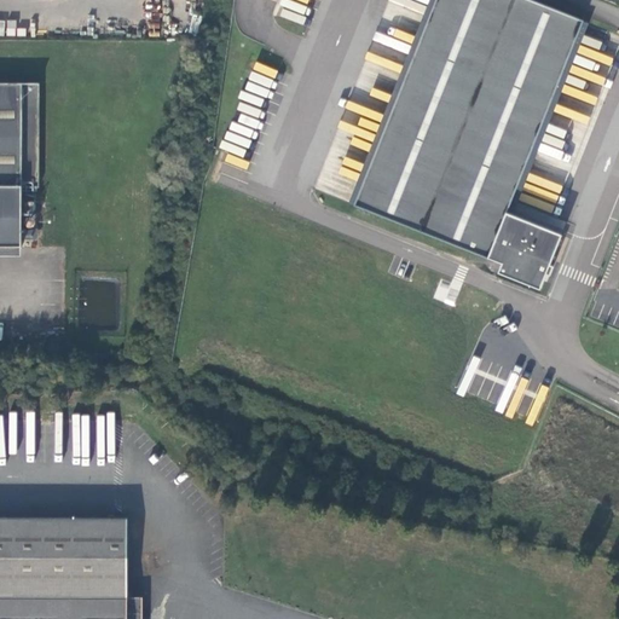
[(498,273),(541,290),(547,275),(550,277),(554,266),(550,265),(562,235),(508,213),(584,21),(530,0),(435,0),(354,206),(502,264),(498,273)]
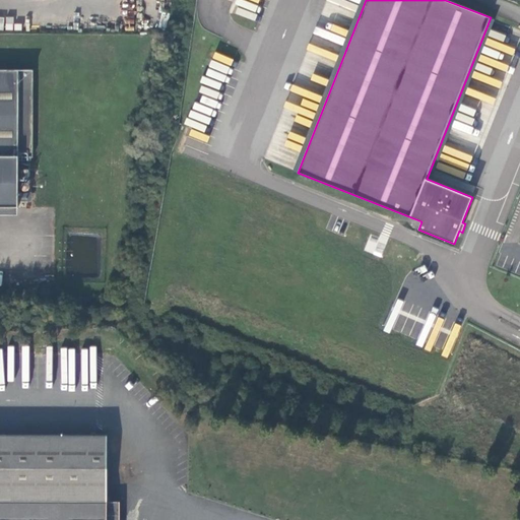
[(0,207),(18,207),(18,201),(18,192),(18,157),(33,156),(34,69),(0,69),(0,207)]
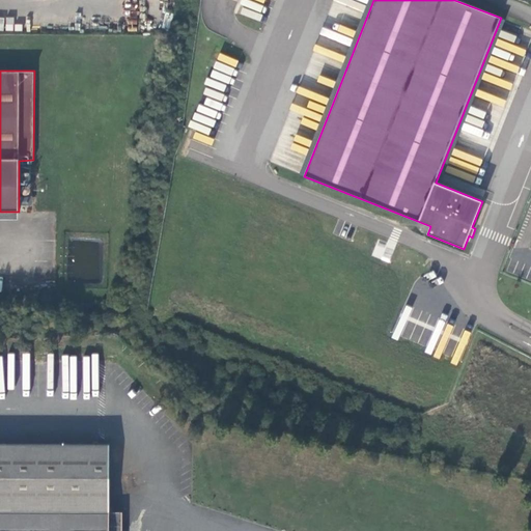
[(29,196),(19,196),(19,205),(30,205),(29,196)]
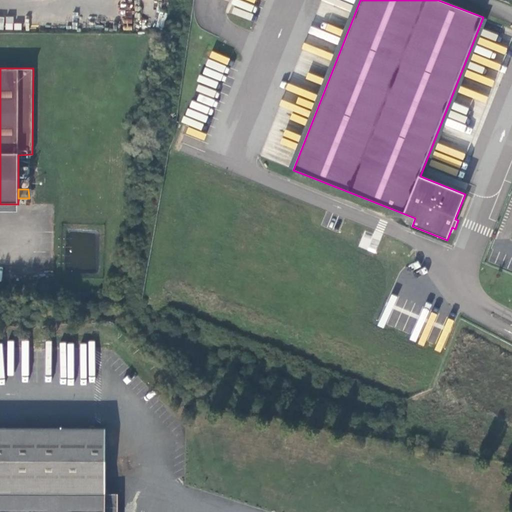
[(105,511),(106,494),(106,429),(0,428),(0,511),(105,511)]
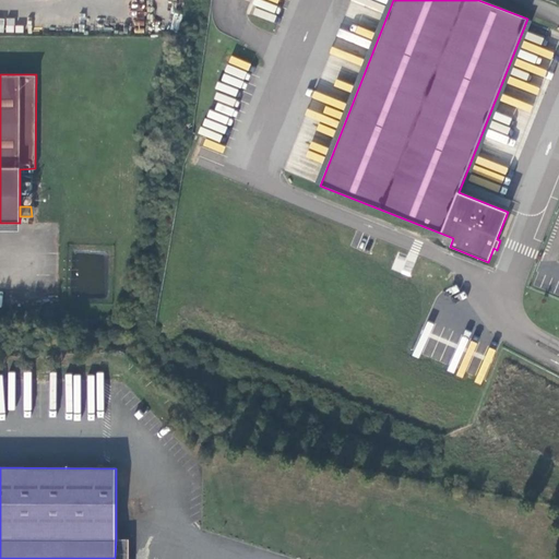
[(129,558),(129,539),(116,539),(115,558),(129,558)]
